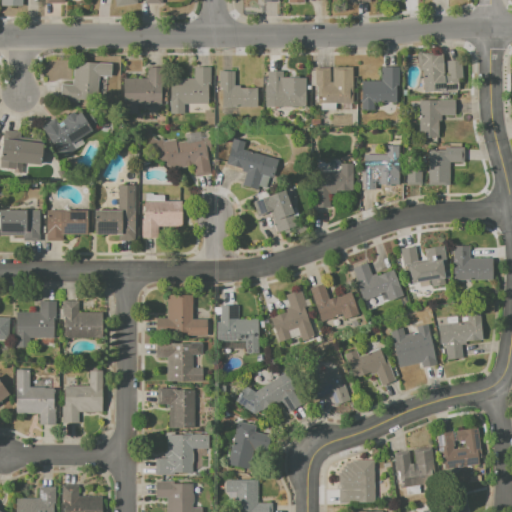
[(416,54),(429,53),(429,56),(442,55),(443,76),(446,75),(446,62),(461,62),(462,79),(458,79),(459,91),(423,93),(422,68),(417,68),(416,54)]
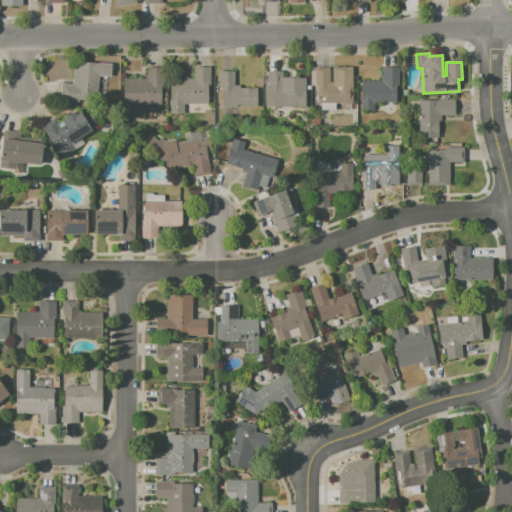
[(73,62),(112,65),(111,77),(100,76),(98,104),(59,100),(60,84),(72,85),(73,62)]
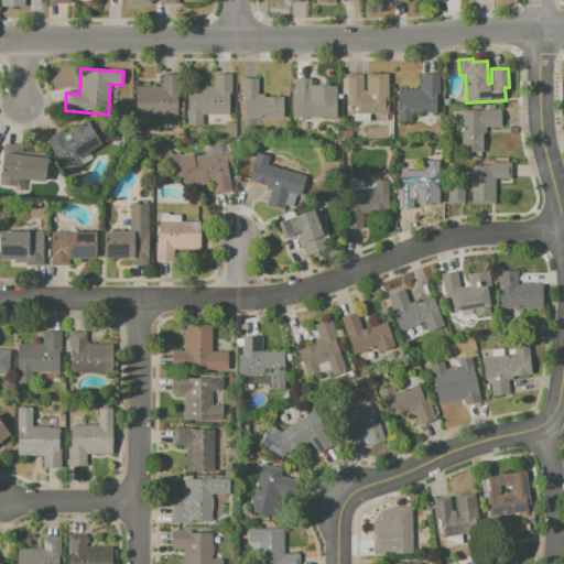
[(187,87),(214,87),(214,74),(230,74),(230,114),(203,112),(203,126),(187,126),(187,87)]
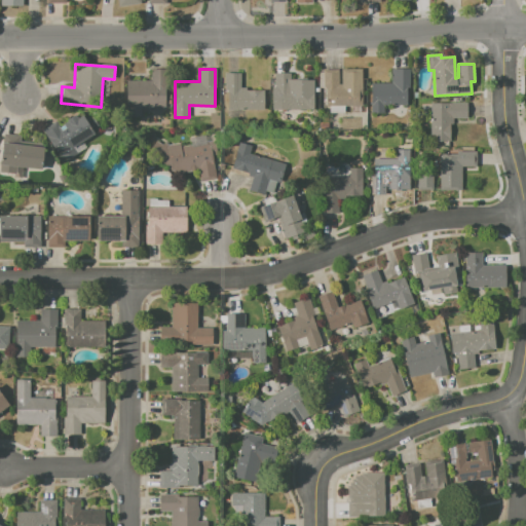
[(322,69),(336,69),(336,86),(341,86),(342,70),(361,70),(360,106),(321,106),(322,69)]
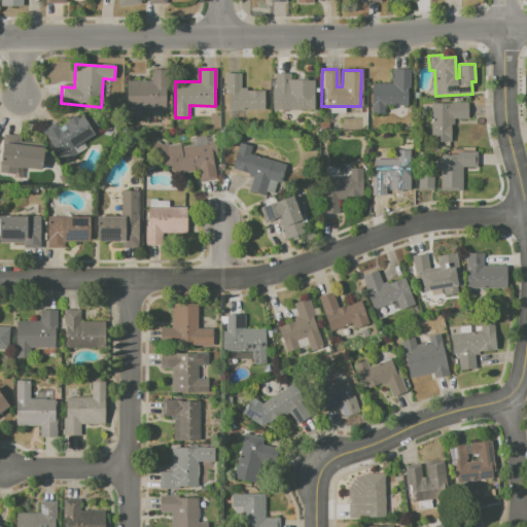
[(371,83),(391,83),(391,69),(411,69),(411,105),(371,105),(371,83)]
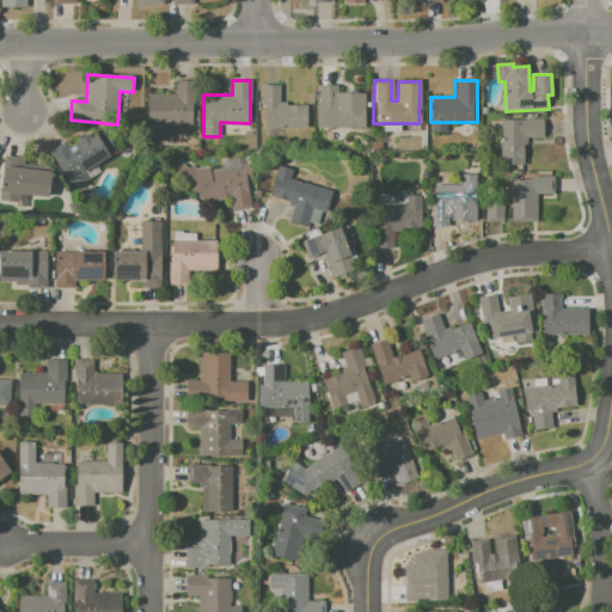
[(146,97),(175,97),(175,81),(193,81),(193,124),(163,124),(163,138),(146,138),(146,97)]
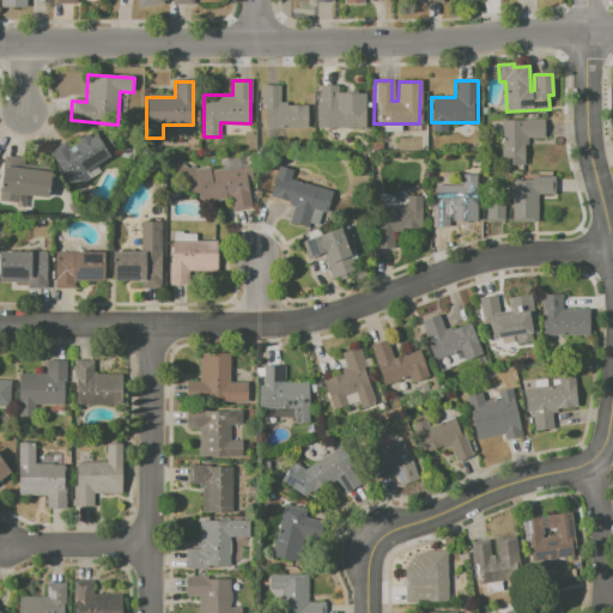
[(261,85),(283,85),(284,102),(308,101),(308,128),(266,129),(266,109),(261,109),(261,85)]
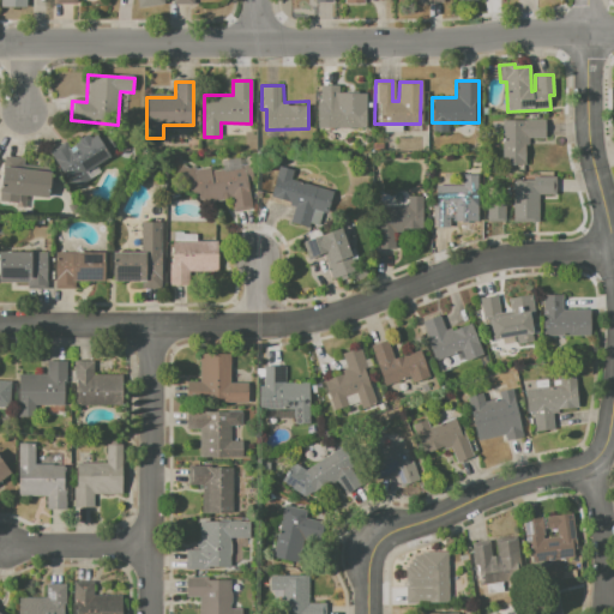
[(319,85),(342,85),(342,102),(367,102),(367,128),(325,130),(325,109),(320,109),(319,85)]
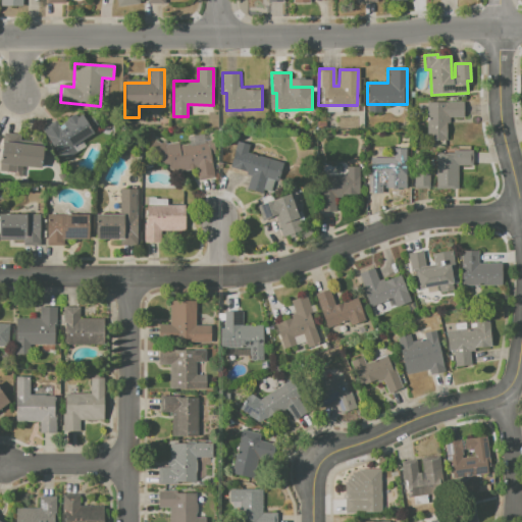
[(426,102),(463,102),(463,121),(449,121),(449,142),(426,142),(426,102)]
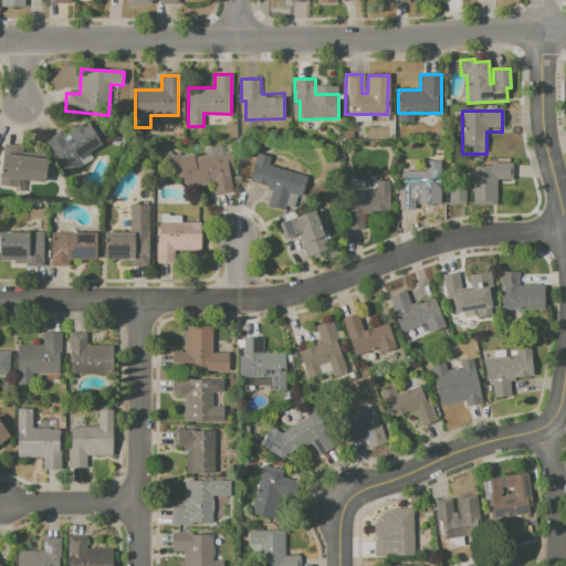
[(44,139),(59,132),(62,137),(87,124),(91,130),(101,125),(107,138),(101,143),(103,146),(79,159),(82,166),(63,176),(44,139)]
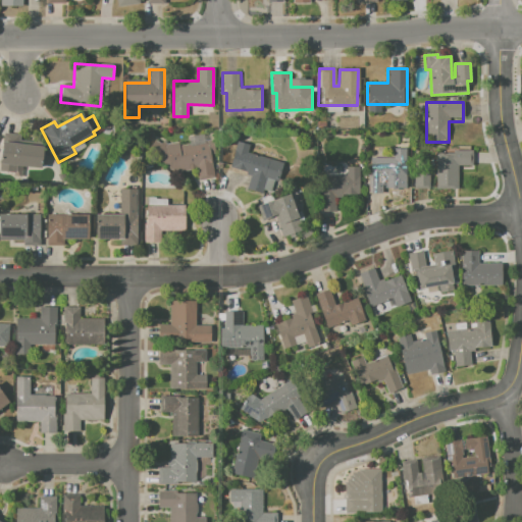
[(0,157),(2,141),(42,147),(39,167),(15,164),(13,176),(0,174),(0,157)]
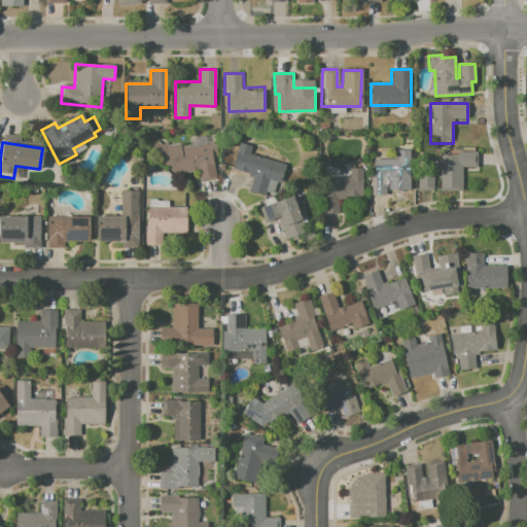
[(147,157),(163,142),(167,145),(183,143),(184,147),(214,142),(216,157),(211,157),(216,179),(201,181),(199,171),(184,174),(186,185),(176,187),(174,168),(169,169),(163,161),(154,168),(147,157)]
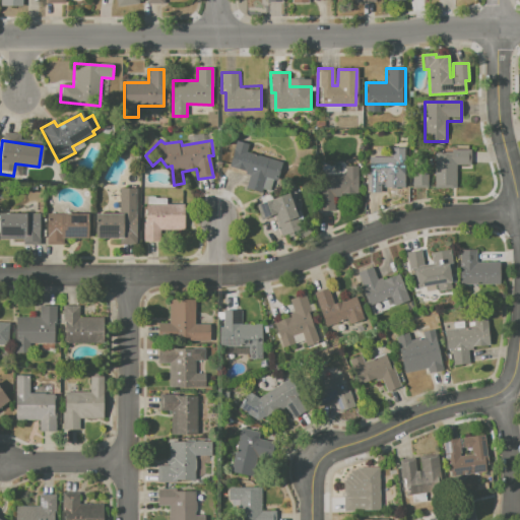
[(236,141),(249,144),(247,151),(279,160),(274,179),(265,176),(260,193),(246,189),(249,175),(228,169),(236,141)]
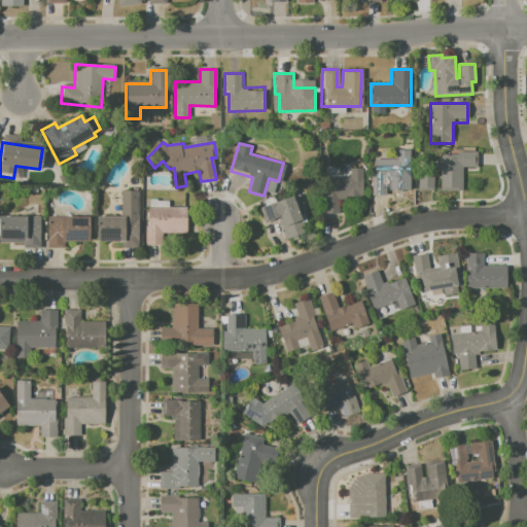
[(374,157),(396,157),(396,149),(411,149),(411,180),(390,180),(390,196),(370,195),(370,176),(373,176),(374,157)]
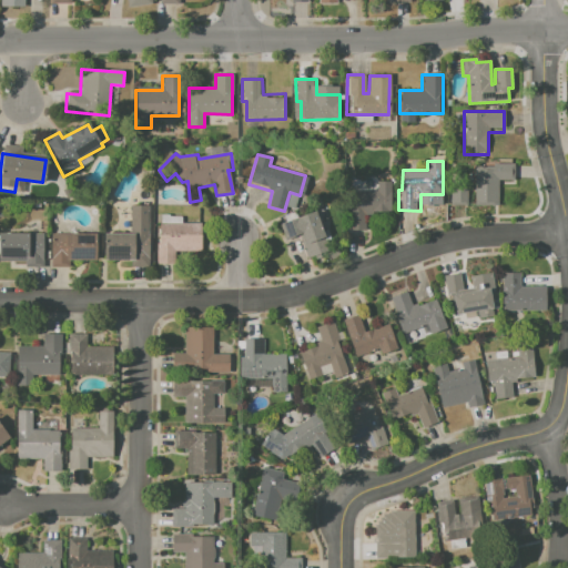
[(475,162),(515,163),(514,181),(499,181),(498,205),(474,205),(475,162)]
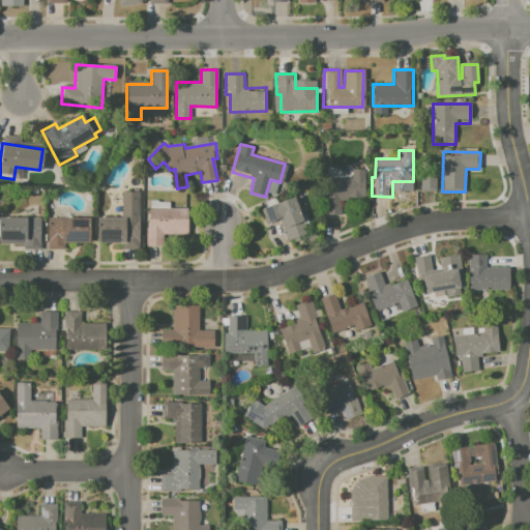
[(324,178),(351,178),(351,172),(363,171),(364,196),(343,197),(343,213),(325,213),(324,178)]
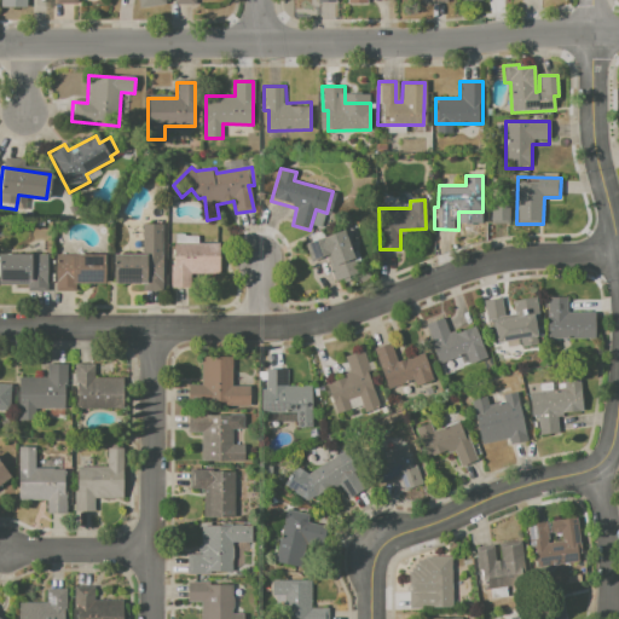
[(492,203),(509,204),(508,224),(491,223),(492,203)]
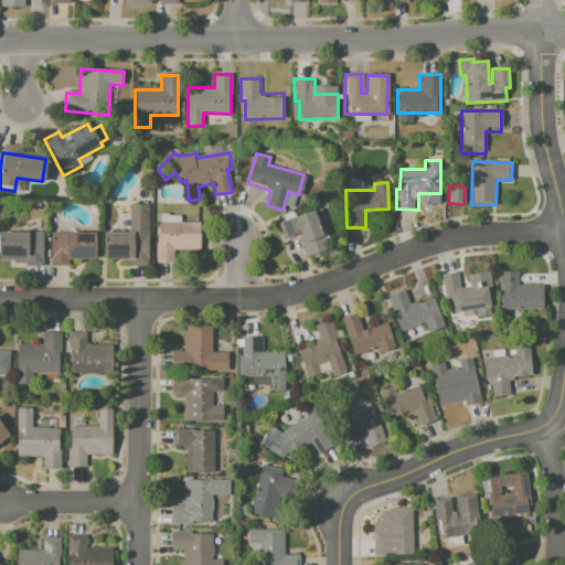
[(104,232),(129,232),(129,203),(148,203),(148,266),(128,266),(128,259),(103,259),(104,232)]
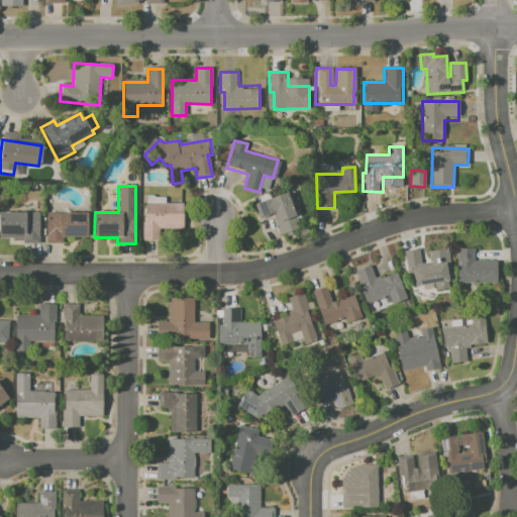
[(252,199),(269,194),(270,199),(290,192),(302,227),(279,234),(273,215),(260,219),(252,199)]
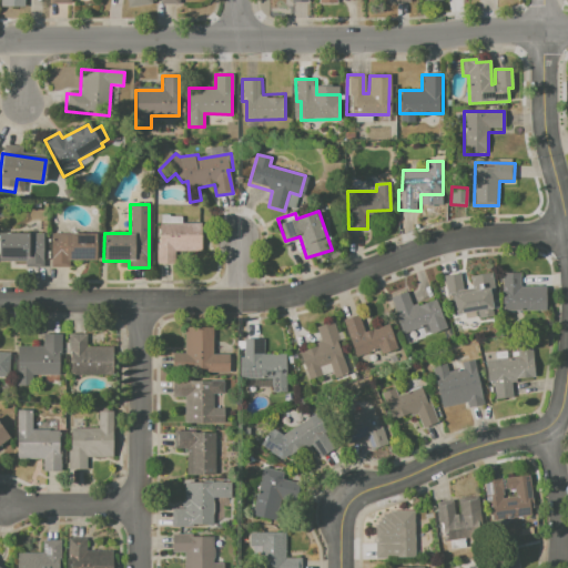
[(161,222),(200,222),(201,253),(179,253),(179,263),(158,263),(158,242),(161,242),(161,222)]
